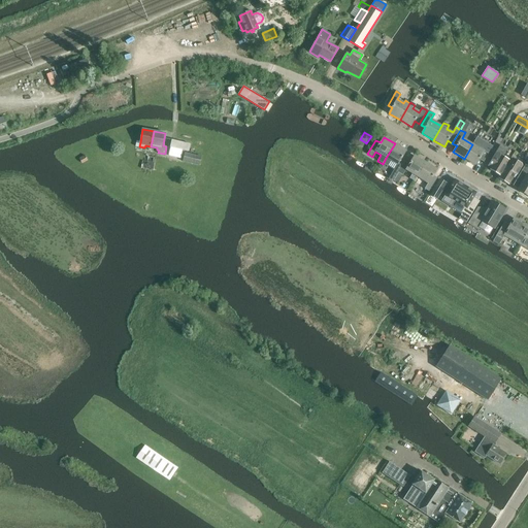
[(472,144),(464,159),(475,165),(480,159),(484,162),(492,149),(493,146),(476,137),(472,144)]
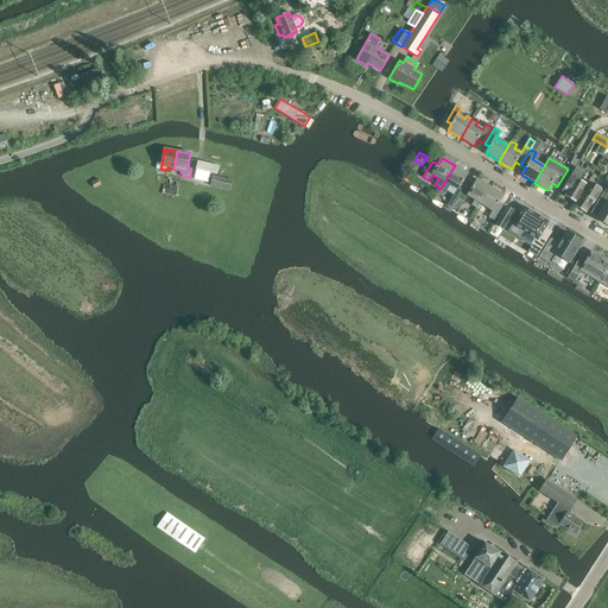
[(196,169),(216,175),(219,166),(198,162),(196,169)]
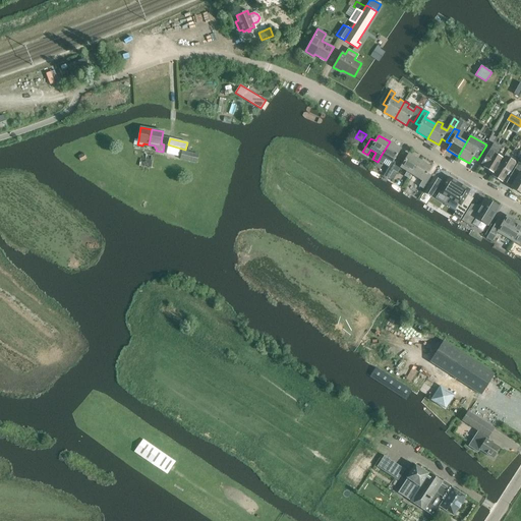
[(393,170),(401,157),(397,155),(401,149),(390,141),(381,156),(378,162),(382,165),(386,159),(392,162),(384,176),(388,179),(391,175),(393,170)]
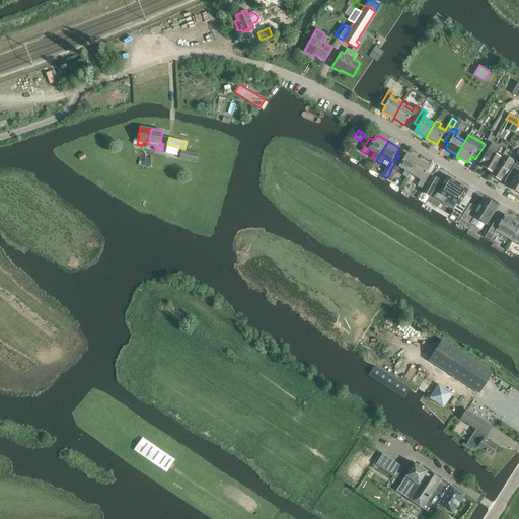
[(501,158),(501,157),(496,154),(500,147),(493,142),(479,162),(483,164),(479,169),(490,175),(500,159),(501,158)]
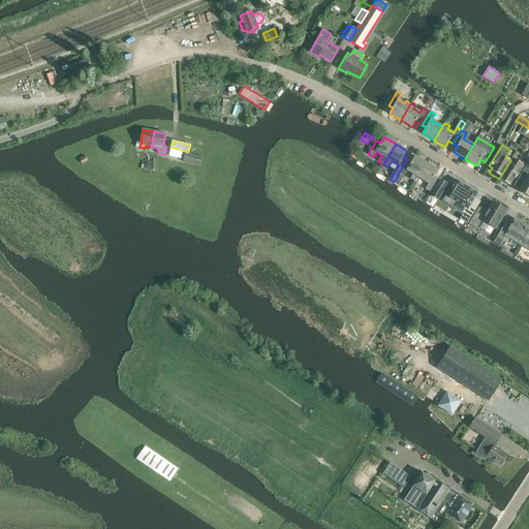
[(90,150),(92,156),(102,152),(100,146),(90,150)]
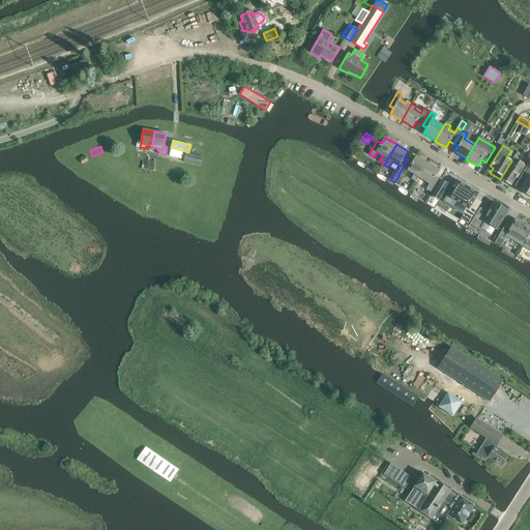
[(171,149),(170,155),(181,158),(183,152),(171,149)]
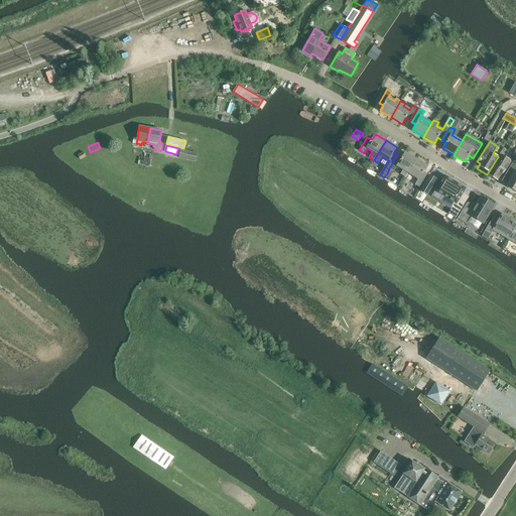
[(180,149),(178,157),(196,161),(198,153),(180,149)]
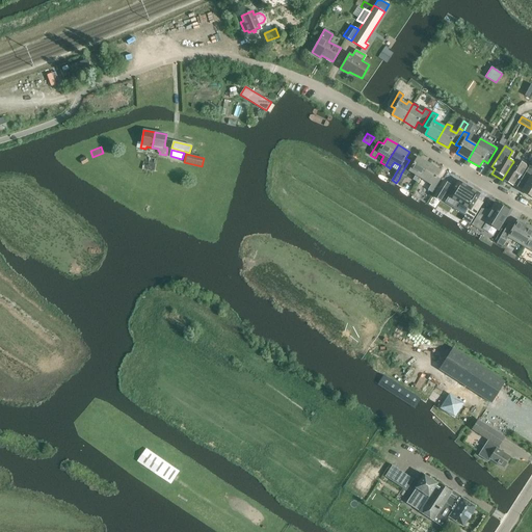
[(420,178),(429,164),(418,157),(414,163),(409,160),(401,174),(405,177),(409,171),(416,175),(413,180),(418,183),(420,178)]
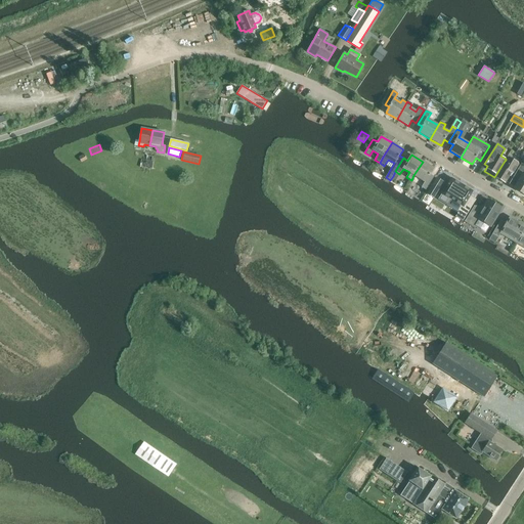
[(507,158),(506,159),(506,160),(505,161),(494,177),(494,178),(505,184),(510,175),(512,176),(518,165),(518,163),(509,158),(507,158)]
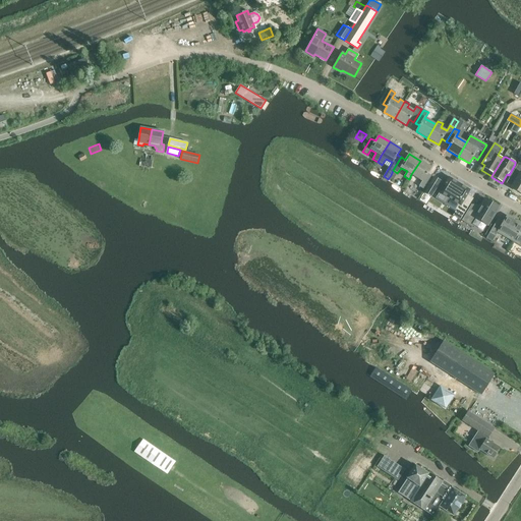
[(420,161),(411,174),(422,181),(419,186),(423,189),(431,176),(427,173),(430,167),(420,161)]
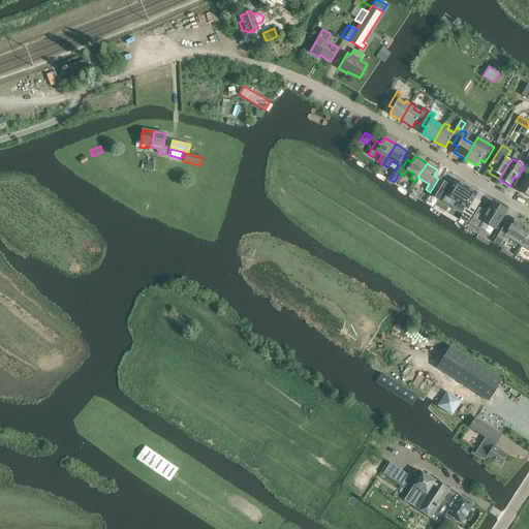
[(519,190),(528,196),(528,175),(528,173),(528,166),(526,165),(520,177),(525,180),(519,190)]
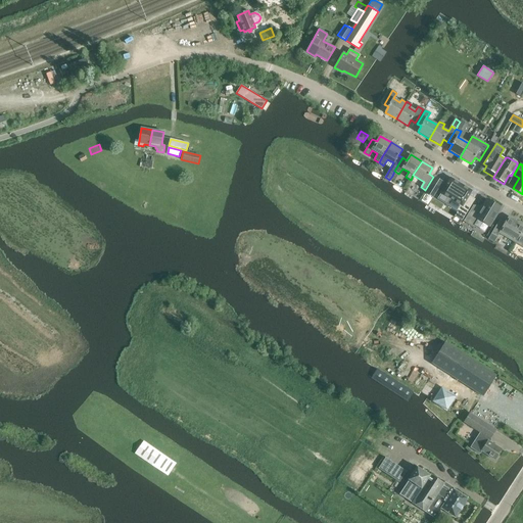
[(435,178),(426,193),(433,197),(442,182),(435,178)]
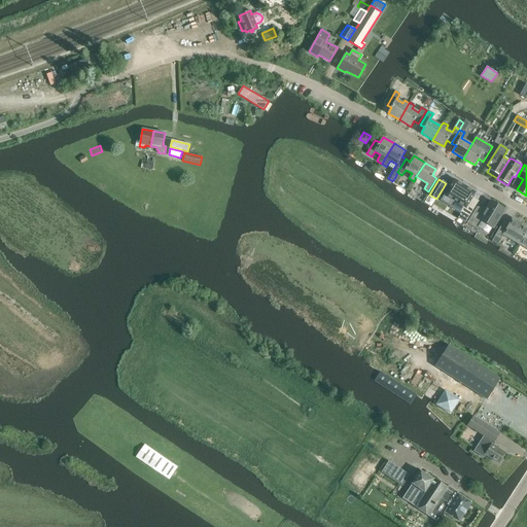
[(445,196),(442,201),(450,206),(453,200),(465,208),(459,218),(465,221),(478,201),(472,198),(476,192),(454,179),(445,195),(445,196)]
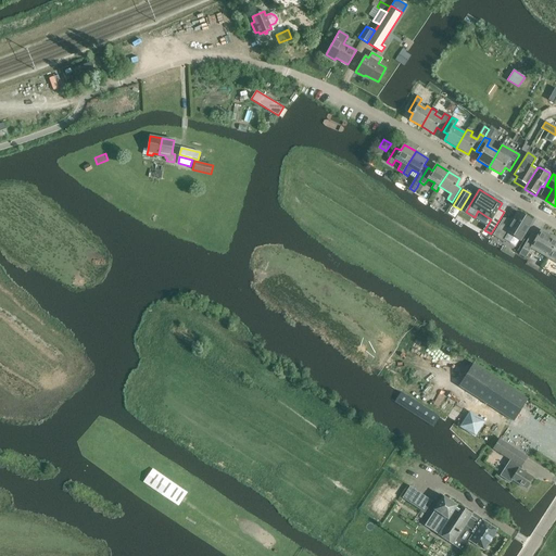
[(520,240),(532,219),(517,211),(510,223),(503,217),(493,235),(501,239),(506,230),(520,240)]
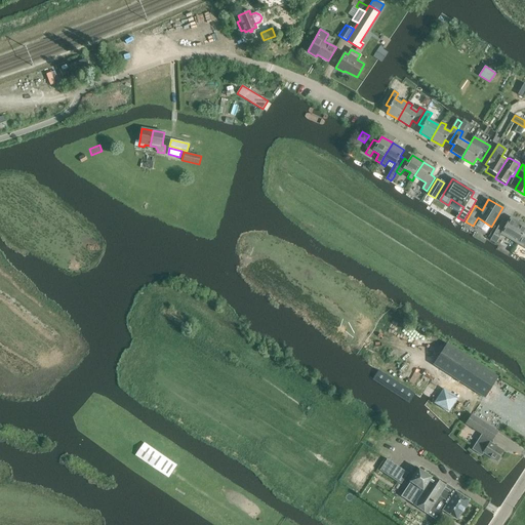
[(518,244),(524,232),(524,226),(511,217),(508,224),(501,220),(493,235),(499,238),(501,234),(518,244)]
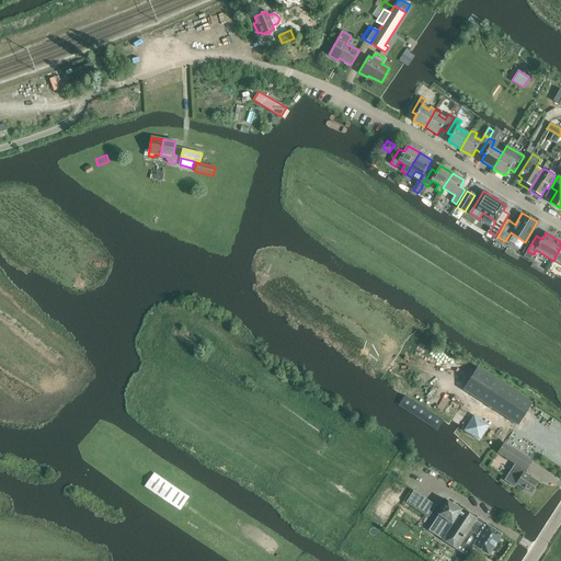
[(462,389),(518,425),(533,403),(478,367),(462,389)]
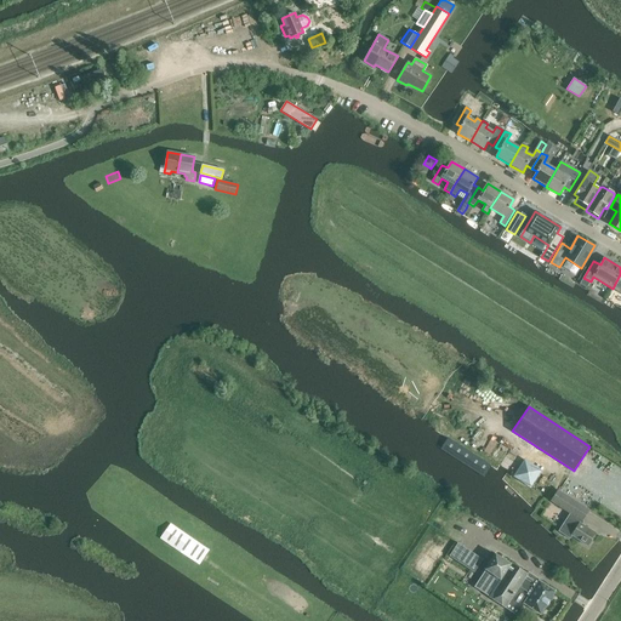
[(448,438),(440,449),(484,477),(491,466),(448,438)]
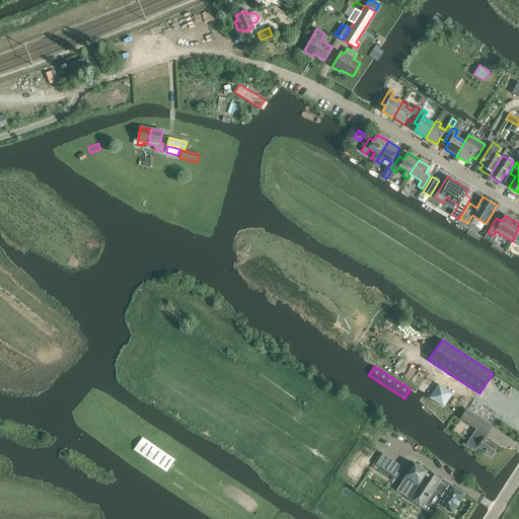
[(445,406),(454,392),(439,383),(430,397),(445,406)]
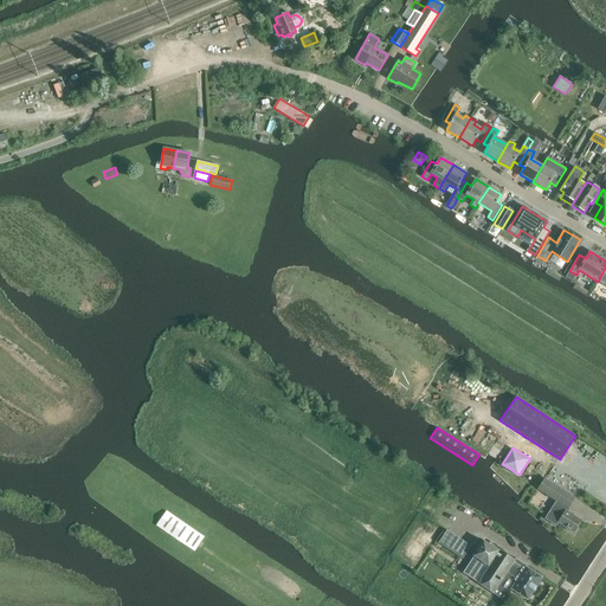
[(581,521),(567,511),(567,509),(574,498),(545,478),(537,489),(556,501),(545,519),(556,526),(558,523),(573,533),(581,521)]
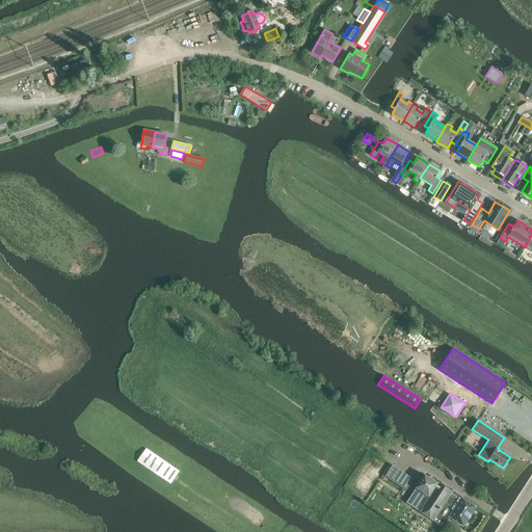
[(171,484),(180,472),(145,449),(138,461),(171,484)]
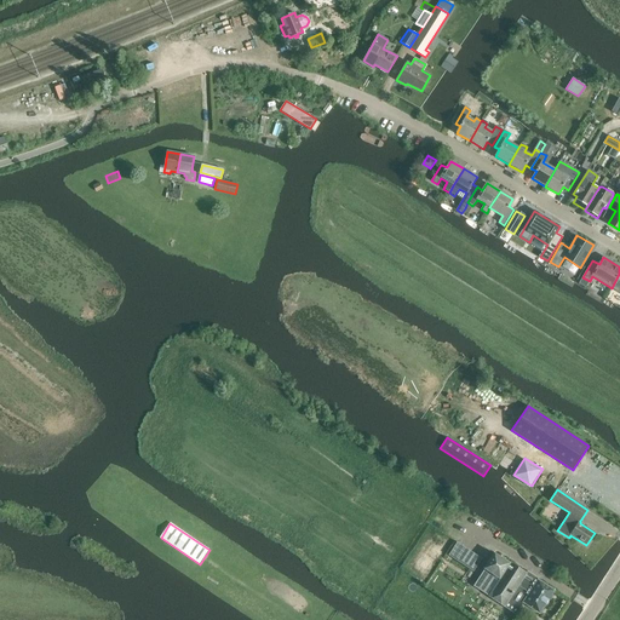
[(481,558),(464,547),(455,561),(474,572),(481,558)]
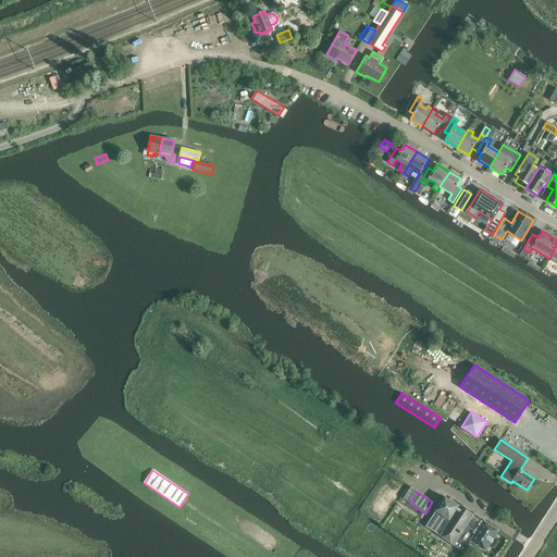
[(435,512),(425,527),(438,535),(453,545),(457,540),(467,546),(471,541),(485,549),(497,530),(458,505),(457,506),(444,497),(434,511),(435,511),(435,512)]
